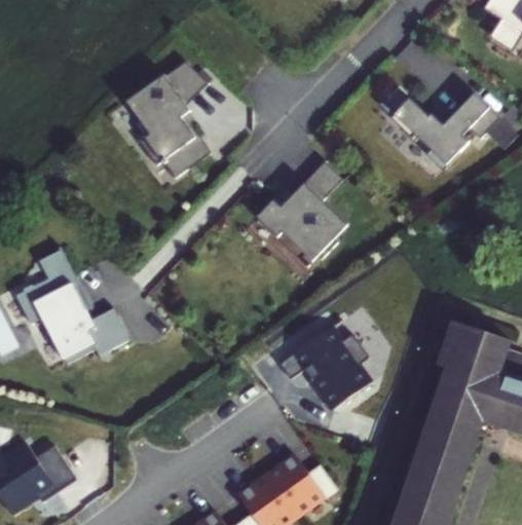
[(521,0),(488,0),(481,12),(521,38),(521,0)]
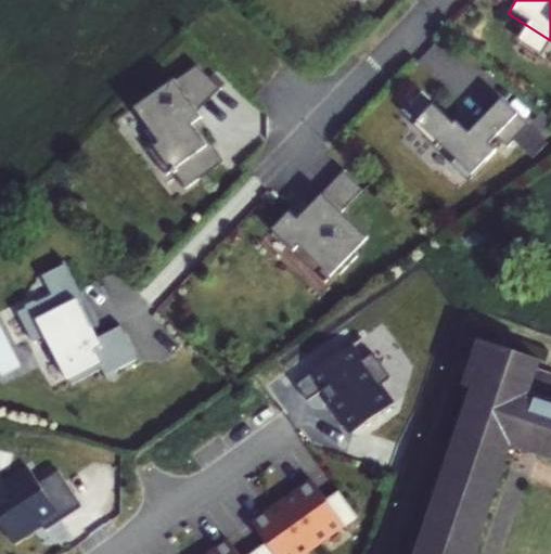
[(146,147),(165,172),(171,168),(174,171),(175,169),(186,185),(205,171),(195,158),(210,149),(191,123),(193,120),(190,115),(197,110),(195,107),(218,85),(195,63),(175,78),(173,77),(132,105),(157,140),(146,147)]
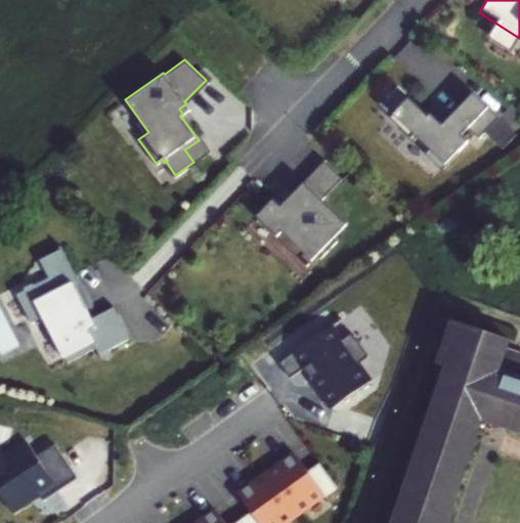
[(428,116),(397,86),(383,101),(394,112),(389,117),(410,137),(414,133),(429,148),(426,153),(441,167),(468,140),(462,134),(468,128),(478,138),(500,118),(474,92),(442,124),(431,113),(428,116)]
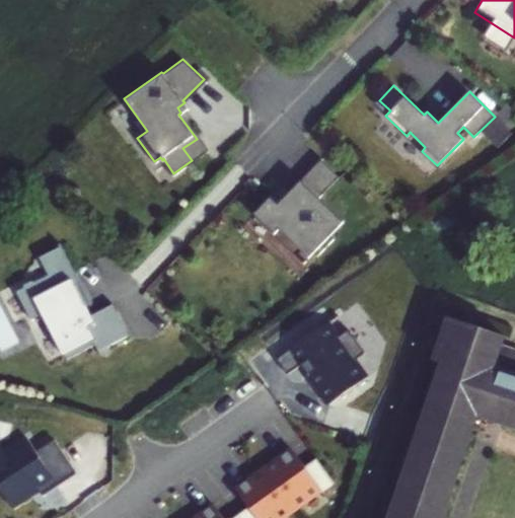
[(305,174),(278,201),(271,194),(252,211),(271,229),(276,224),(307,255),(313,249),(316,253),(333,237),(327,232),(342,218),(318,196),(322,192),(305,174)]
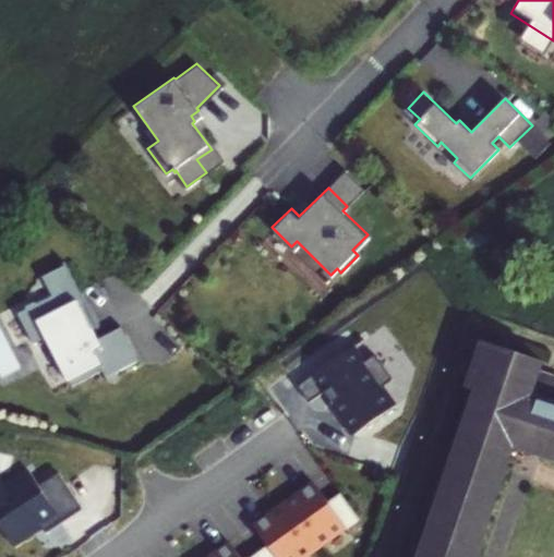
[(103,379),(135,363),(118,329),(94,342),(77,310),(83,306),(63,267),(39,279),(49,298),(33,306),(32,304),(22,310),(23,312),(14,315),(29,346),(44,339),(68,388),(99,373),(103,379)]
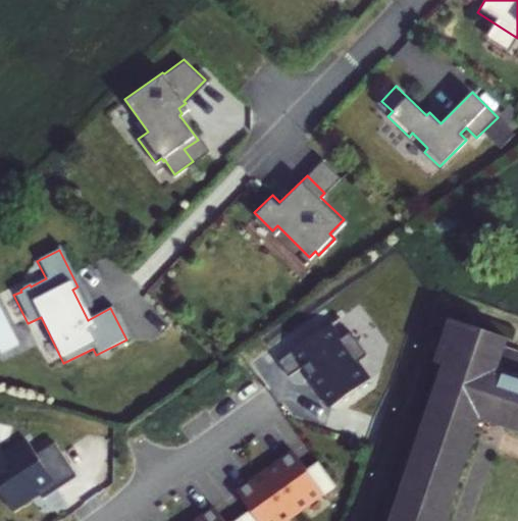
[(441,520),(477,416),(480,407),(505,415),(502,425),(517,430),(517,377),(517,375),(517,351),(501,345),(503,336),(450,319),(434,364),(445,367),(390,520),(441,520)]
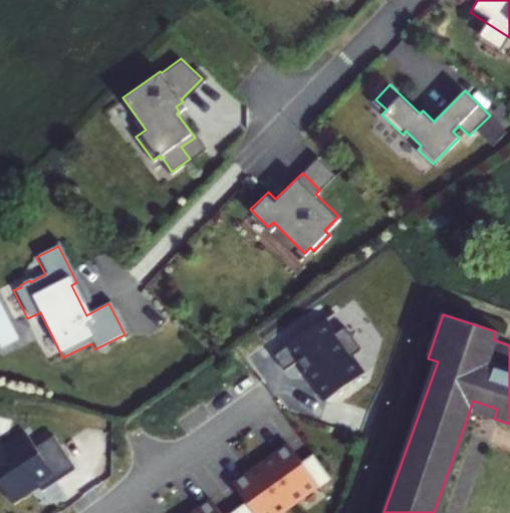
[(325,319),(269,345),(279,367),(298,359),(315,398),(364,375),(342,326),(331,331),(325,319)]
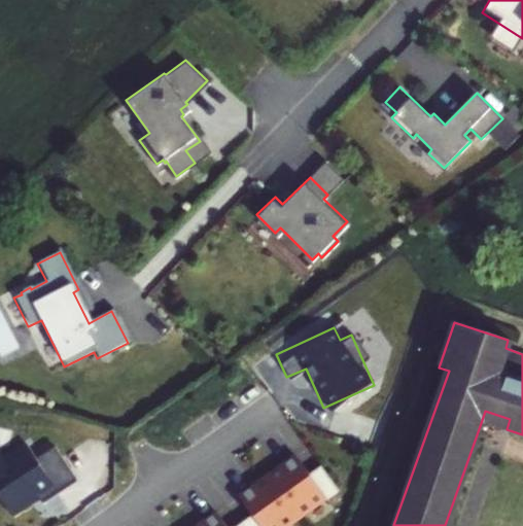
[(485,411),(482,420),(507,429),(510,419),(485,411)]
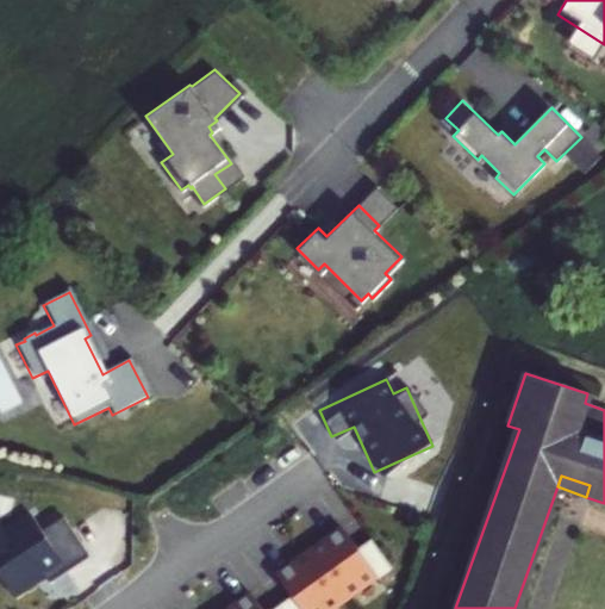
[(0,576),(12,595),(35,580),(33,578),(42,573),(49,583),(50,582),(50,580),(87,557),(87,558),(89,557),(63,516),(42,530),(32,515),(5,533),(0,532),(0,576)]
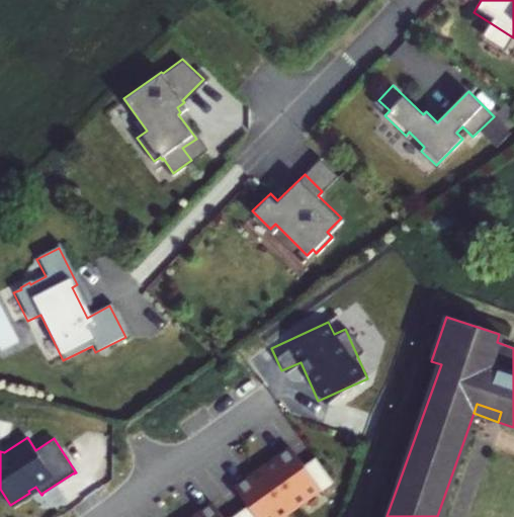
[(282,516),(321,490),(322,492),(334,483),(316,457),(305,466),(291,448),(236,488),(249,506),(233,516),(222,516),(213,504),(195,516),(282,516)]
